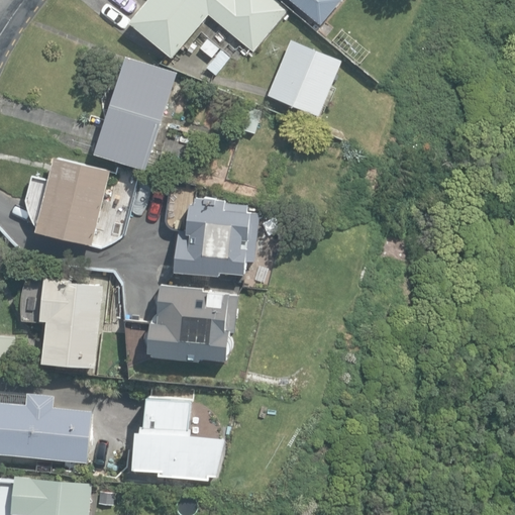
[(146,0),(128,23),(171,60),(207,16),(251,53),(286,11),(273,0),(146,0)]
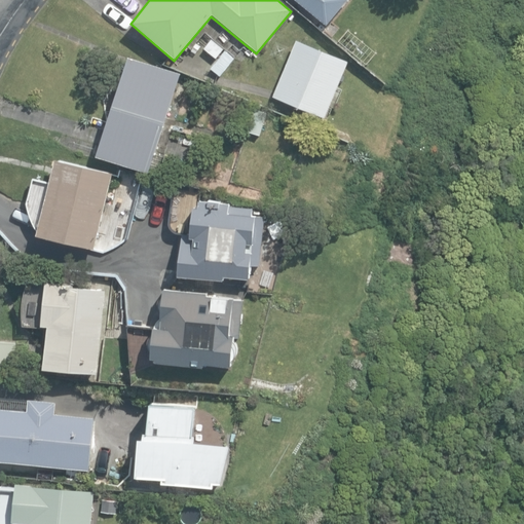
[(317,27),(325,17),(310,6),(303,16),(317,27)]
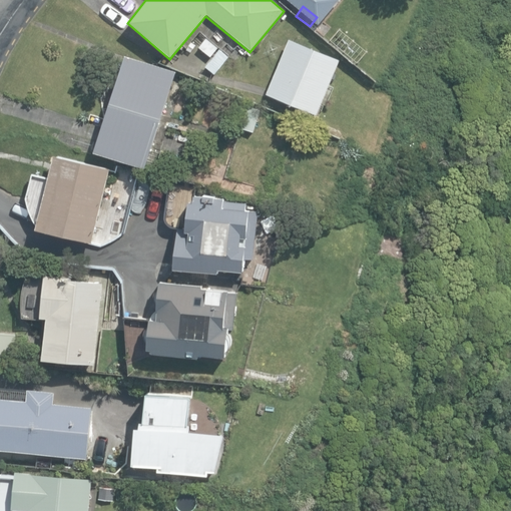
[(289,40),(266,98),(317,119),(340,61),(289,40)]
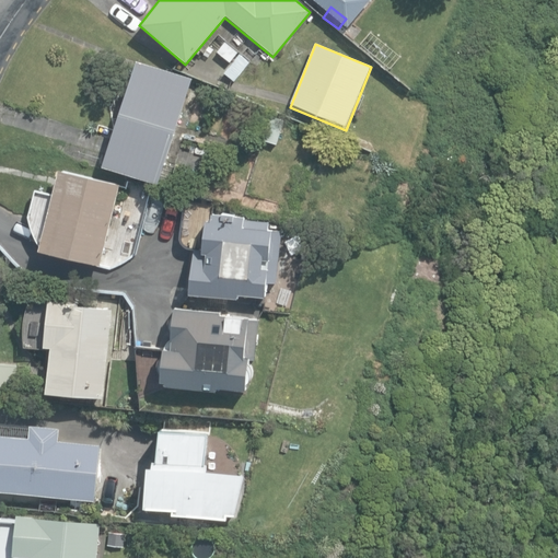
[(101,167),(157,185),(190,80),(135,61),(101,166),(101,167)]
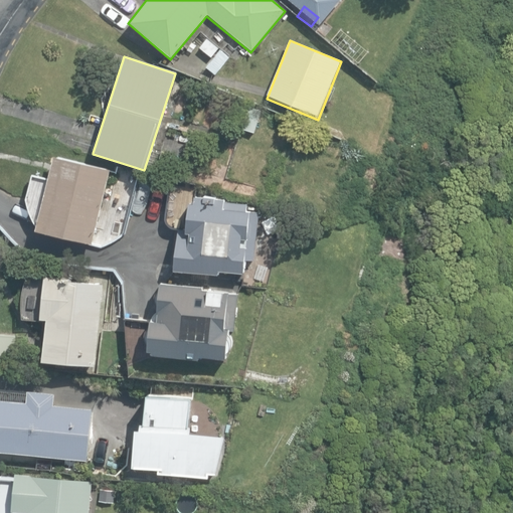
[(87,244),(90,245),(91,241),(109,170),(53,156),(34,231),(87,244)]
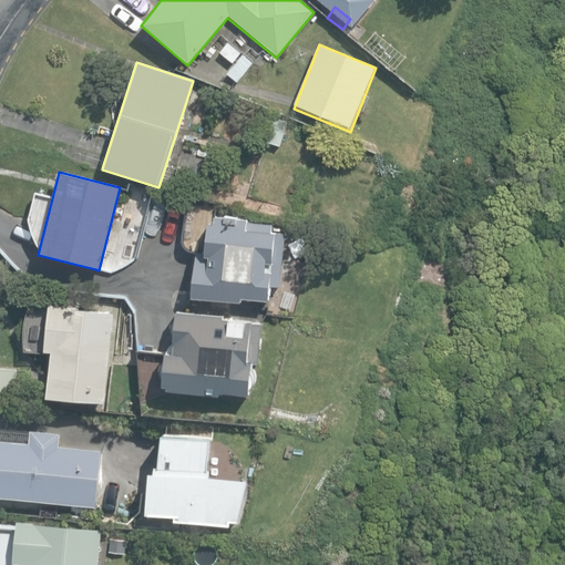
[(192,300),(240,305),(242,300),(267,304),(269,289),(278,289),(284,236),(271,234),(271,227),(247,225),(247,222),(213,218),(213,226),(208,225),(207,235),(205,238),(205,240),(204,244),(205,247),(206,249),(205,255),(196,254),(192,300)]
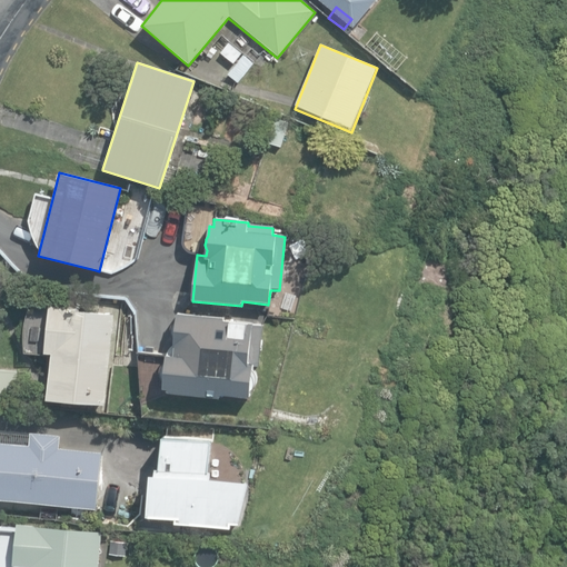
[(46,400),(102,406),(103,406),(112,315),(47,308),(42,354),(50,355),(46,400)]
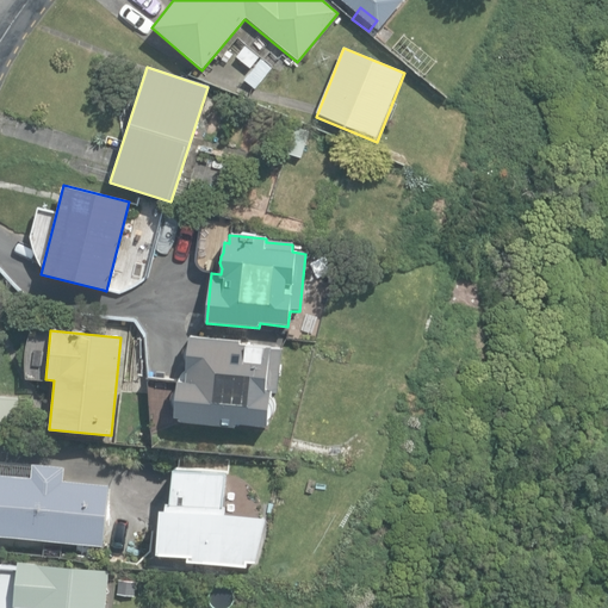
[(234,422),(266,427),(267,419),(274,420),(280,349),(240,345),(240,340),(188,335),(184,383),(177,382),(177,386),(169,399),(174,411),(173,415),(179,415),(178,421),(235,426),(234,422)]
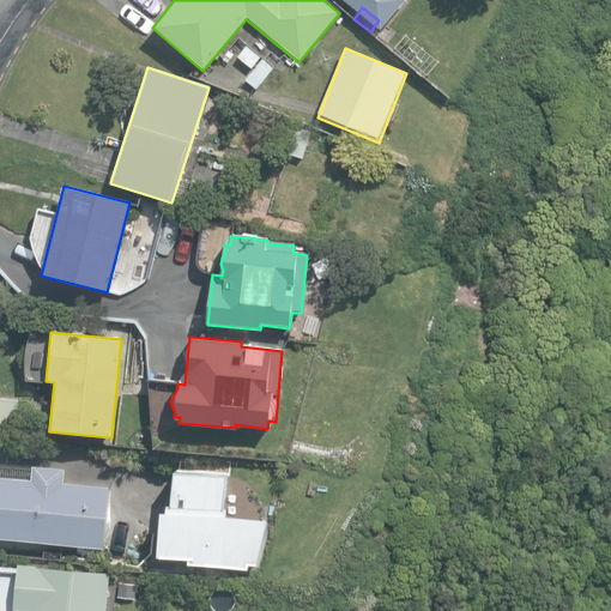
[(0,425),(13,428),(16,400),(0,398),(0,425)]
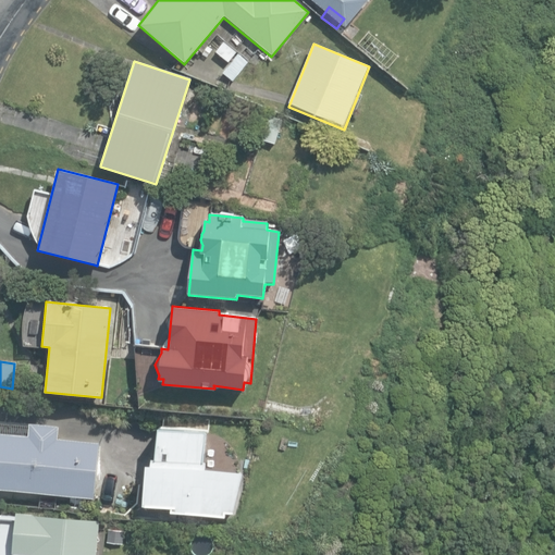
[(0,490),(90,500),(97,442),(59,438),(60,424),(28,421),(27,435),(0,432),(0,490)]
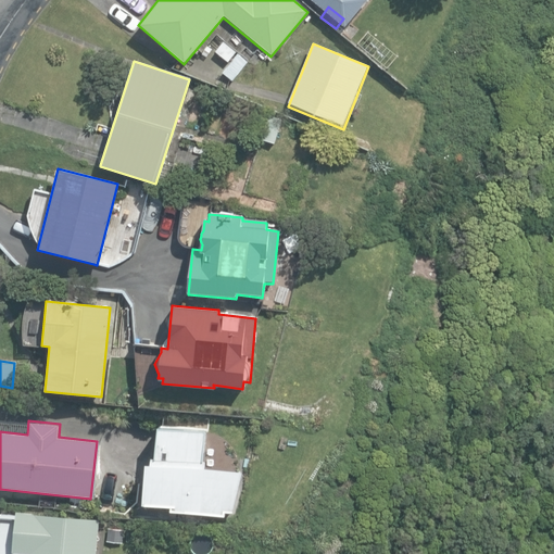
[(203,428),(154,424),(151,460),(143,458),(139,502),(233,513),(238,466),(199,462),(203,428)]
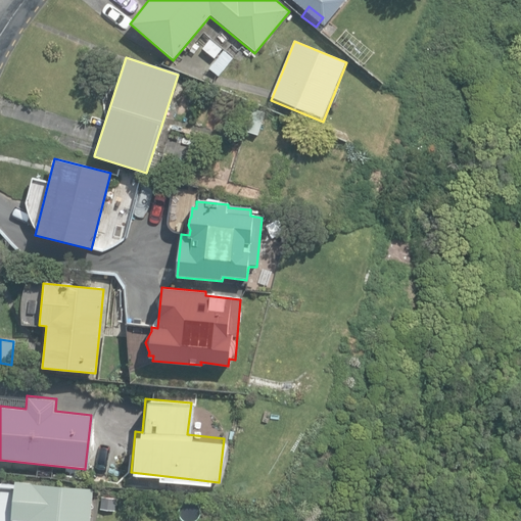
[(88,520),(92,488),(14,480),(10,519),(27,520),(88,520)]
